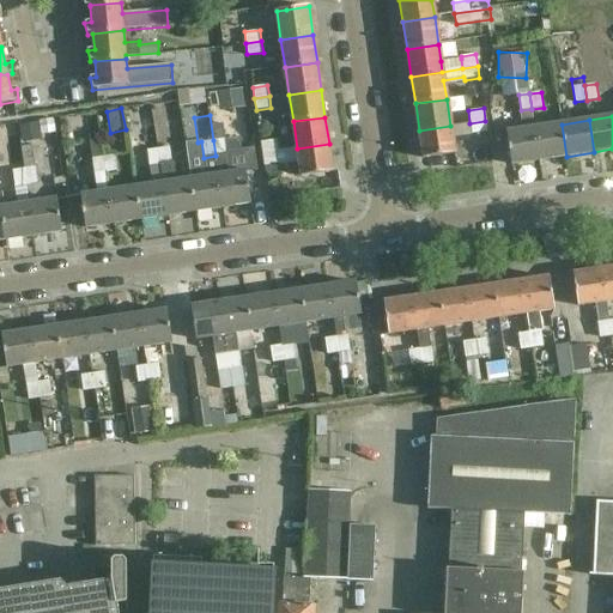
[(487,131),(485,121),(469,123),(471,132),(472,133),(487,131)]
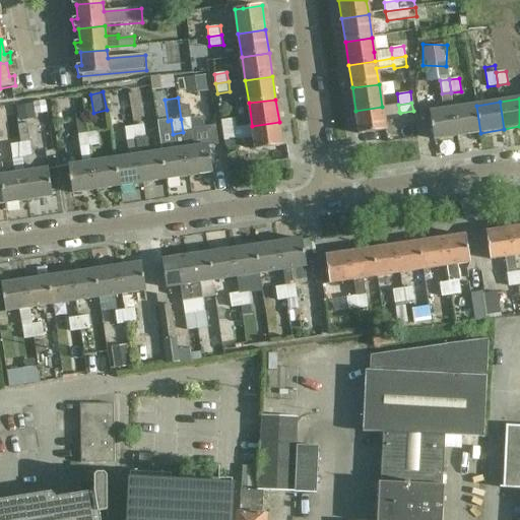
[(476,106),(453,109),(457,136),(480,133),(476,106)]
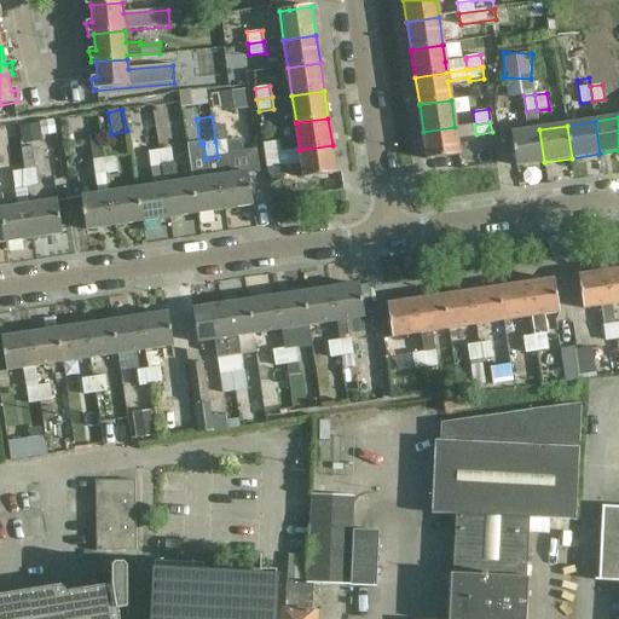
[(456,136),(455,127),(423,132),(428,161),(458,156),(456,136)]
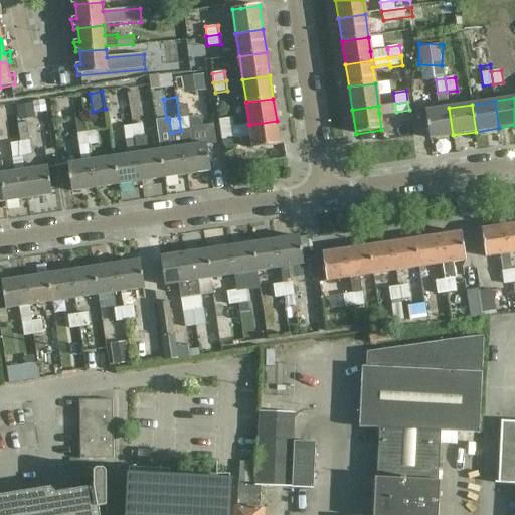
[(425,112),(425,117),(430,139),(453,135),(449,108),(425,112)]
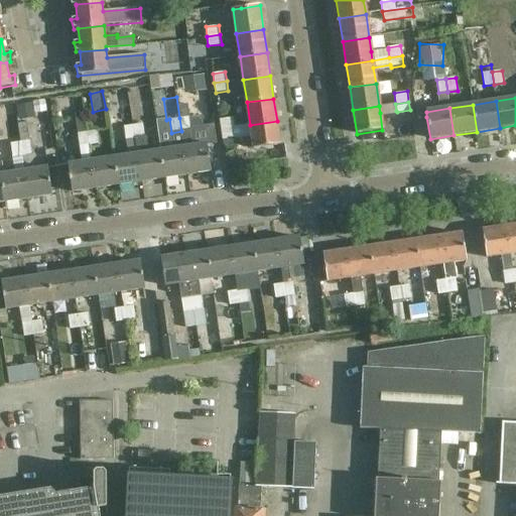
[(135,137),(133,125),(131,125),(129,113),(122,114),(126,138),(134,137),(135,137)]
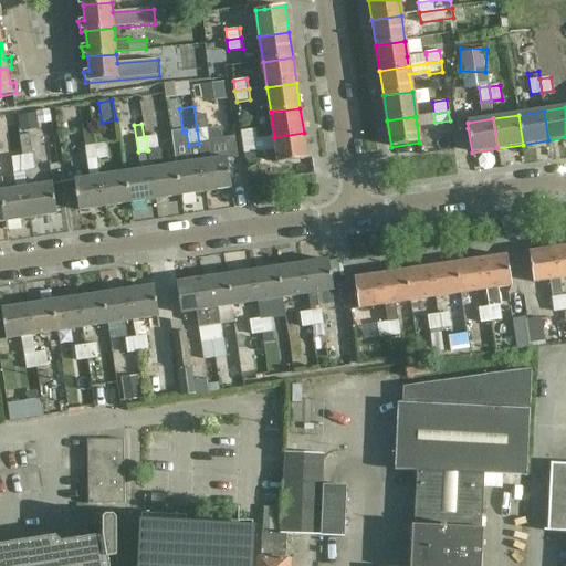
[(101,177),(97,158),(95,145),(93,127),(81,128),(87,179),(74,181),(79,211),(105,208),(101,177)]
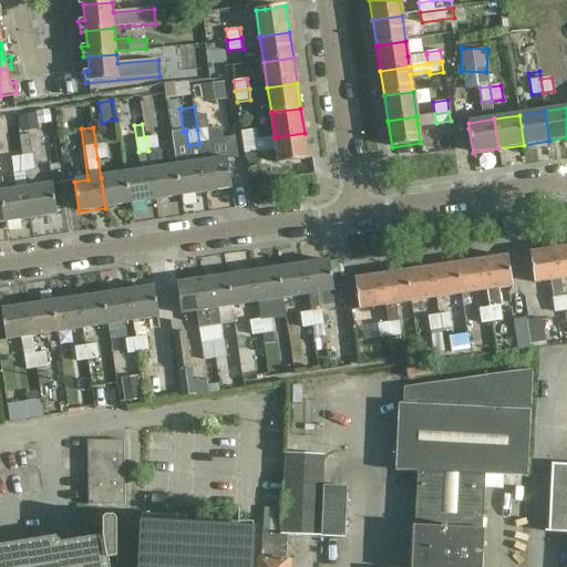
[(202,163),(206,193),(233,188),(227,158),(214,161),(212,143),(209,143),(207,127),(197,130),(199,144),(202,163)]
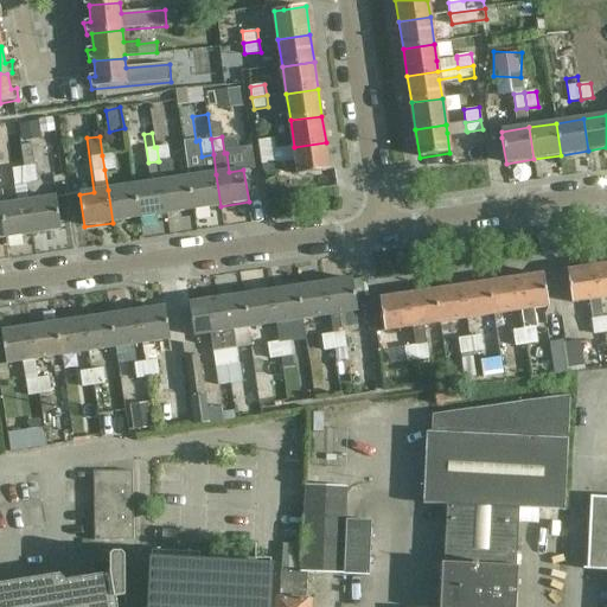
[(260,153),(275,151),(274,139),(259,141),(260,153)]
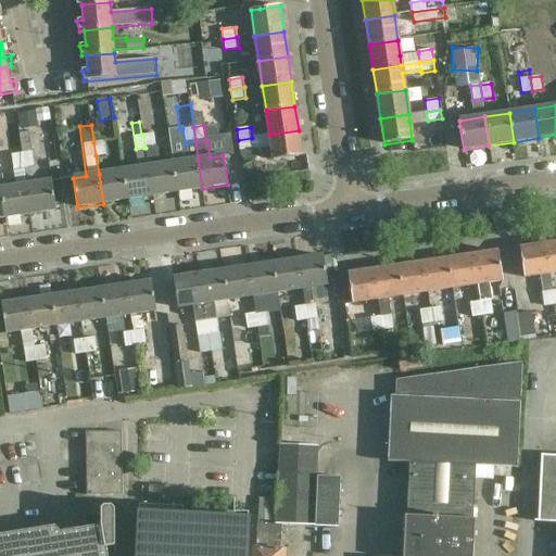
[(299,130),(269,135),(274,161),(302,156),(299,130)]
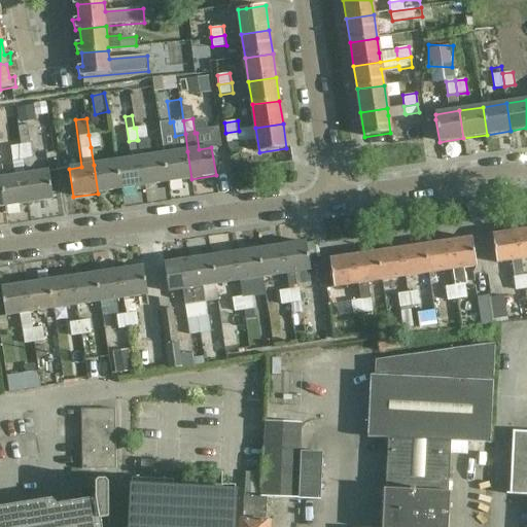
[(20,135),(19,135),(20,140),(21,140),(30,138),(28,126),(19,128),(20,135)]
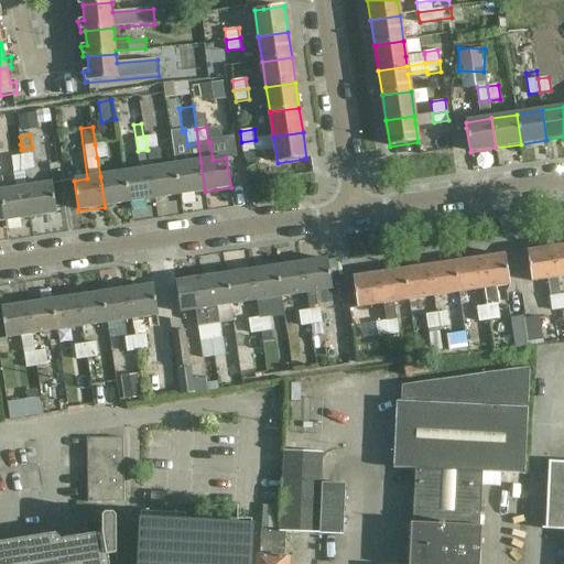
[(155,199),(181,195),(175,165),(162,167),(160,148),(158,148),(155,134),(145,137),(148,150),(147,150),(150,170),(150,169),(155,199)]
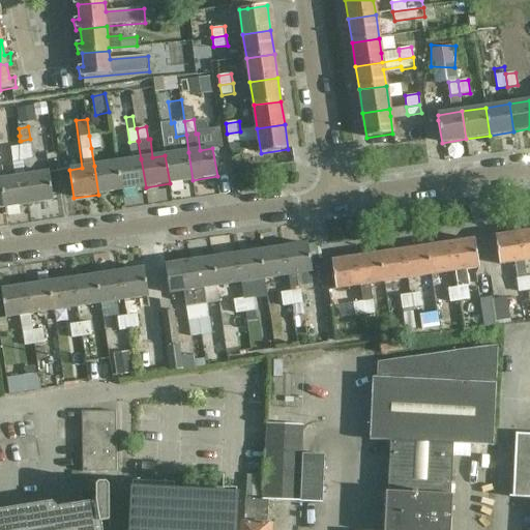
[(242,141),(240,131),(227,134),(229,143),(242,141)]
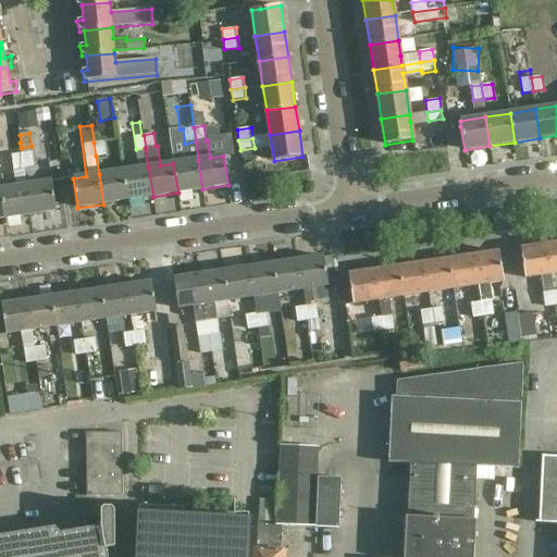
[(96,156),(106,155),(103,141),(94,143),(96,156)]
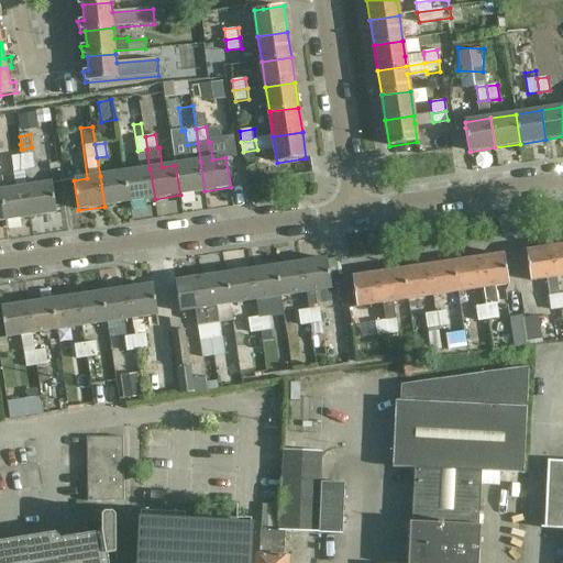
[(29,187),(25,168),(23,169),(22,155),(23,155),(22,150),(21,150),(20,144),(10,146),(17,189),(1,191),(6,221),(31,218),(26,187),(29,187)]
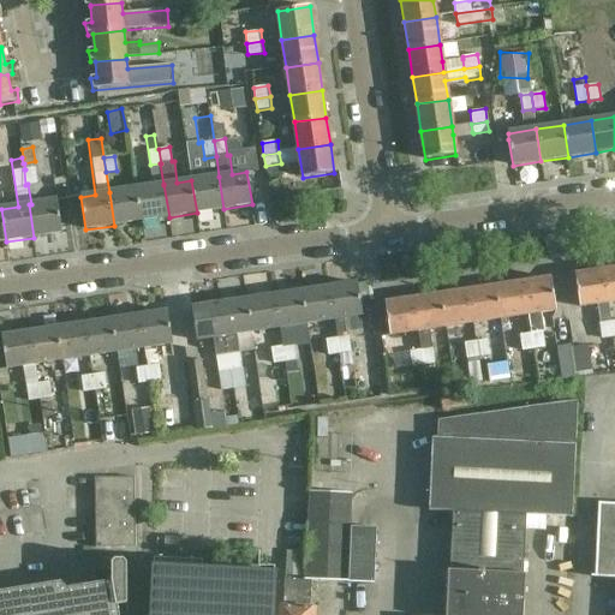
[(36,168),(25,169),(24,169),(25,185),(28,184),(39,183),(36,168)]
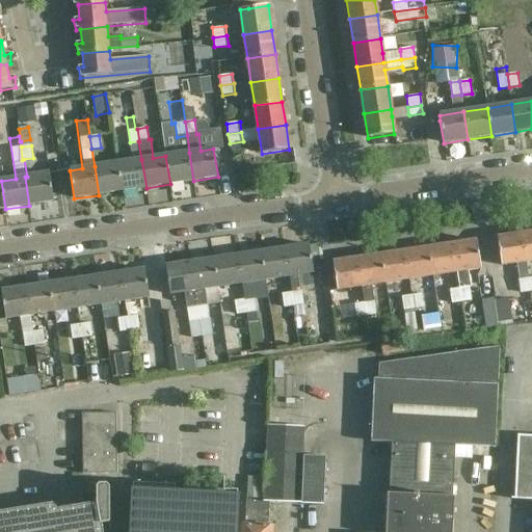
[(170,184),(193,181),(189,153),(165,156),(170,184)]
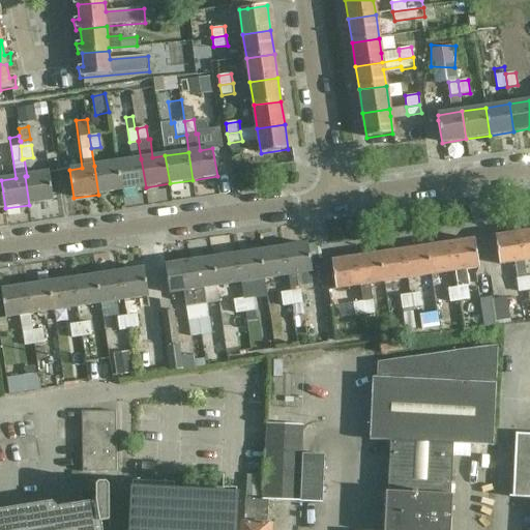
[(141,158),(141,159),(118,163),(122,190),(146,187),(141,158)]
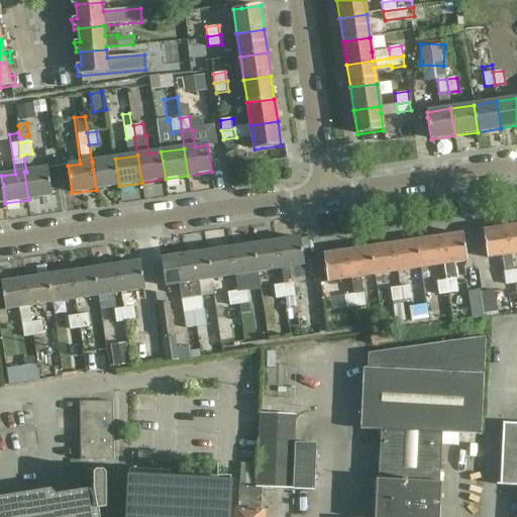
[(115,159),(92,162),(96,190),(119,186),(115,159)]
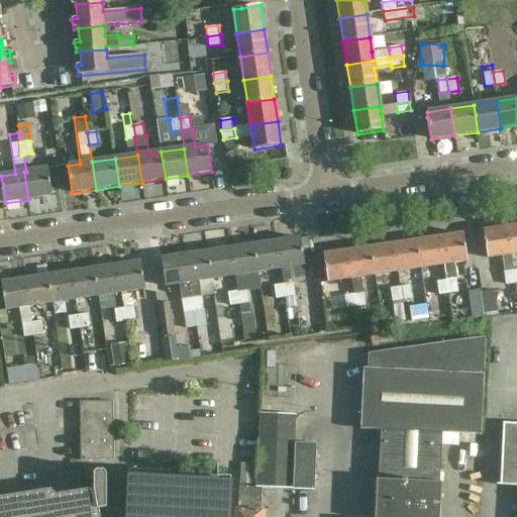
[(47,169),(26,172),(24,172),(28,200),(53,197),(48,174),(47,169)]
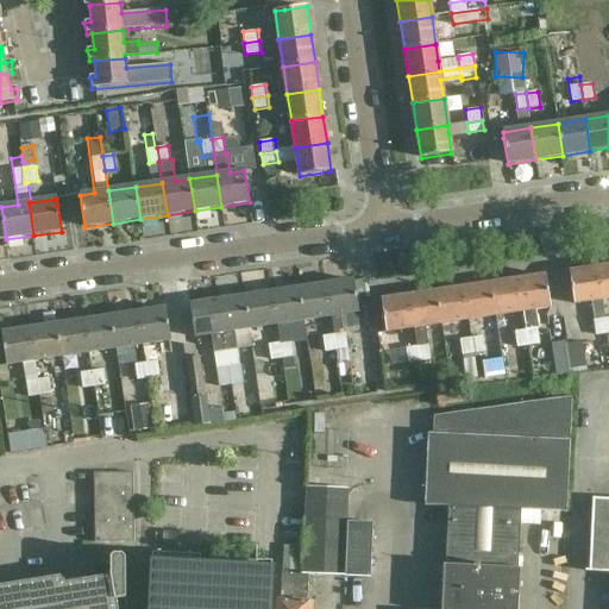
[(608,299),(608,267),(597,269),(602,301),(602,300),(608,299)]
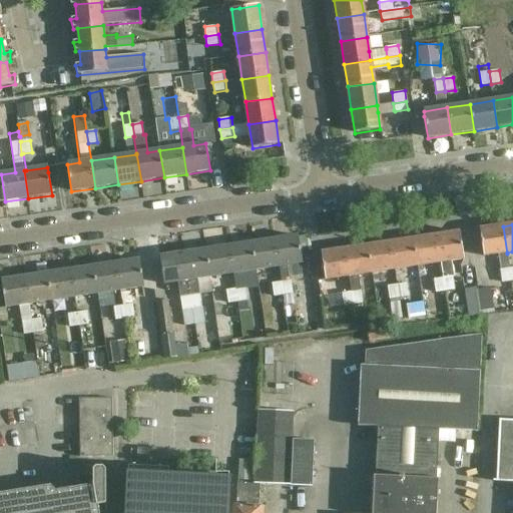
[(507,253),(503,226),(479,229),(483,253),(483,257),(498,254),(502,283),(511,281),(509,268),(510,268),(507,252),(507,253)]
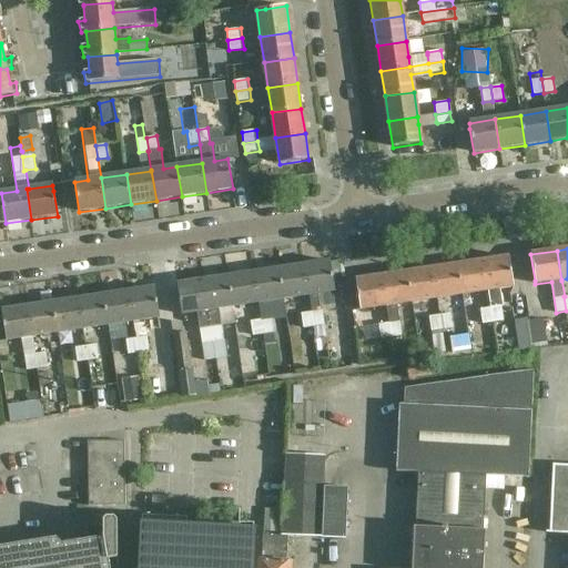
[(514,287),(514,283),(509,257),(484,261),(488,292),(487,292),(490,308),(490,307),(493,322),(504,320),(501,305),(504,305),(500,290),(514,287)]
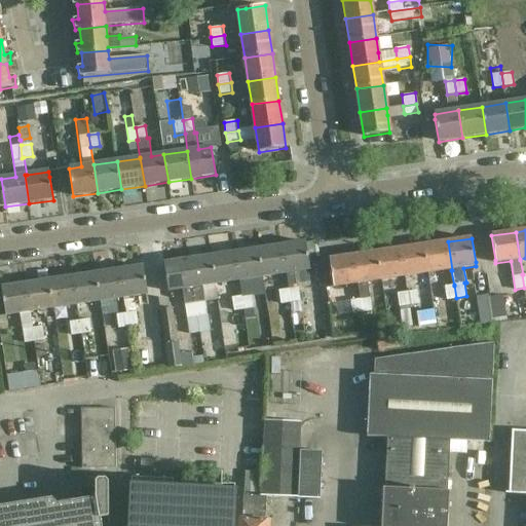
[(428,273),(451,270),(452,270),(448,241),(424,246),(428,273)]
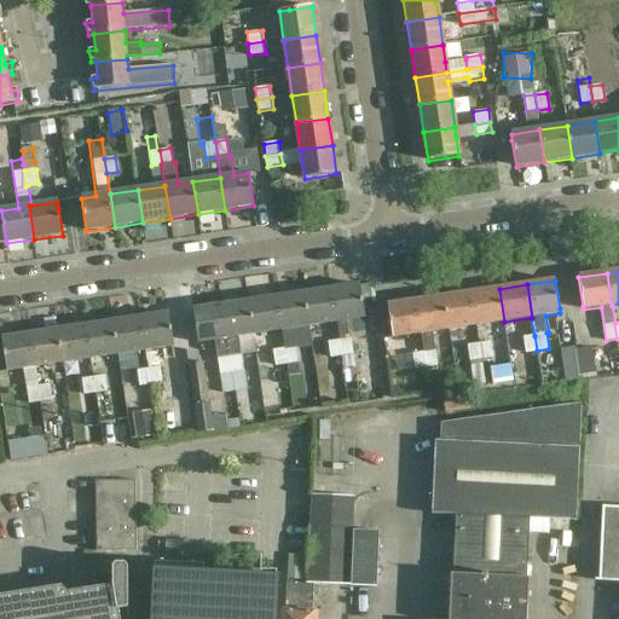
[(331,289),(336,322),(365,318),(360,285),(331,289)]
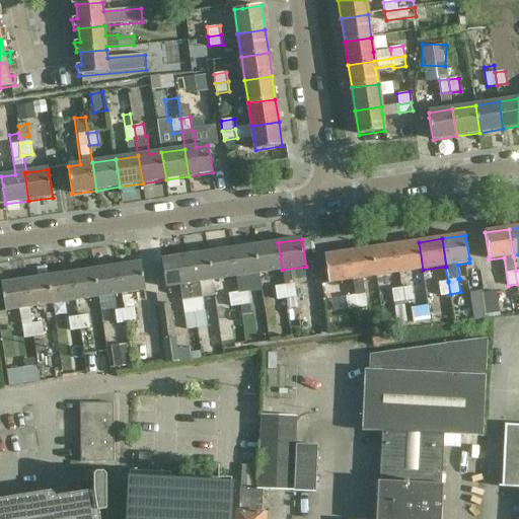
[(258,274),(282,270),(278,242),(254,246),(258,274)]
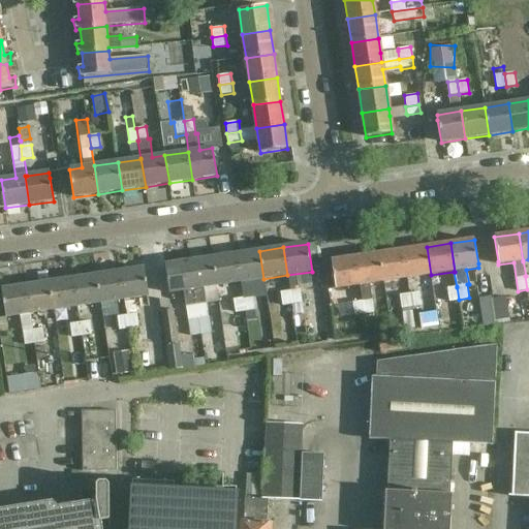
[(431,275),(427,247),(403,250),(407,279),(431,275)]
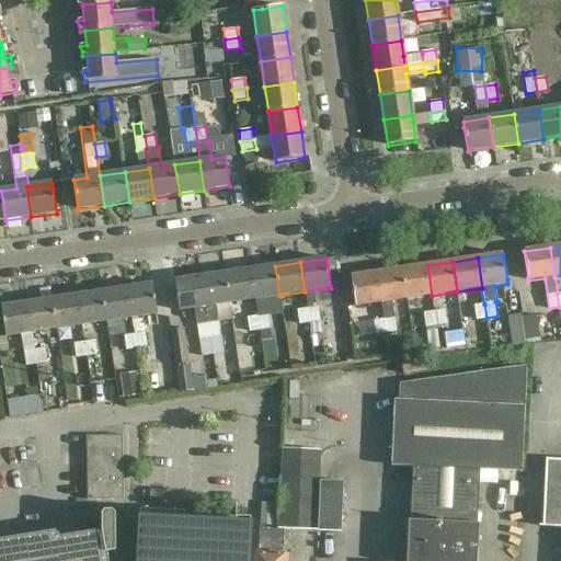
[(427,265),(402,268),(407,299),(432,296),(427,265)]
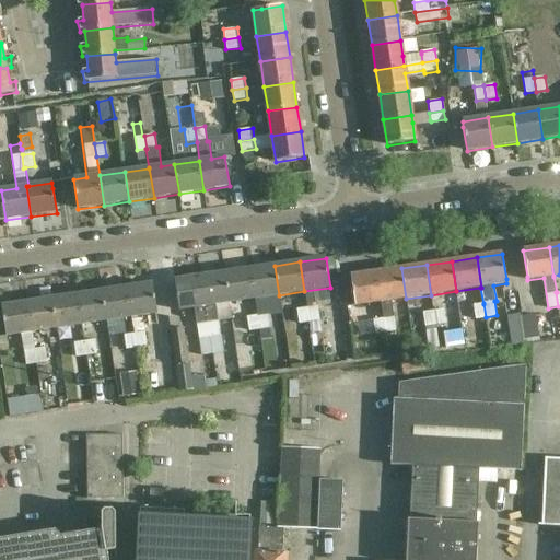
[(255,299),(279,295),(275,266),(251,269),(255,299)]
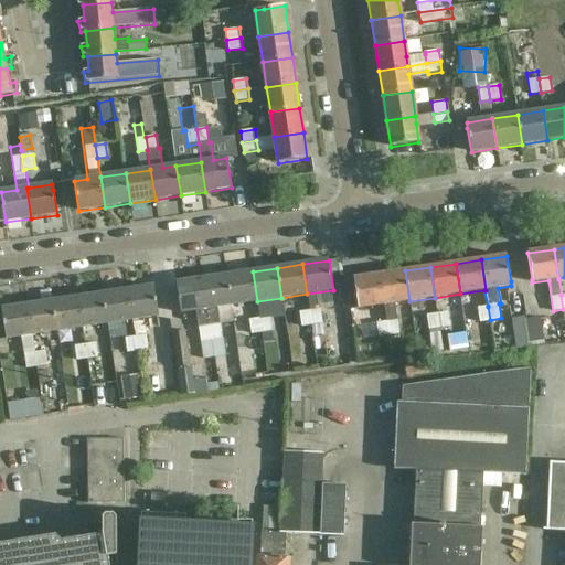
[(394,304),(409,301),(405,270),(380,275),(384,306),(386,321),(388,334),(391,350),(397,349),(398,334),(394,304)]
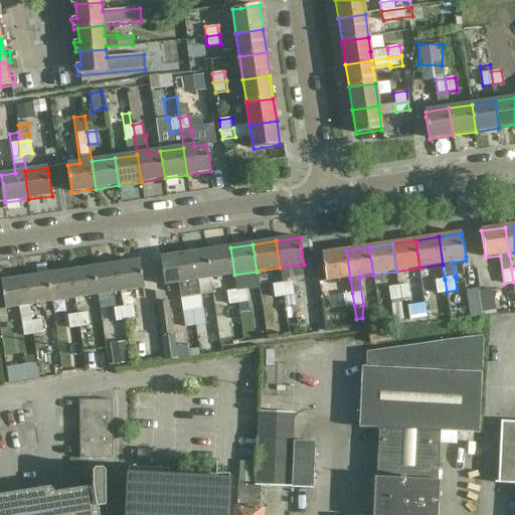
[(211,279),(234,275),(230,247),(207,250),(211,279)]
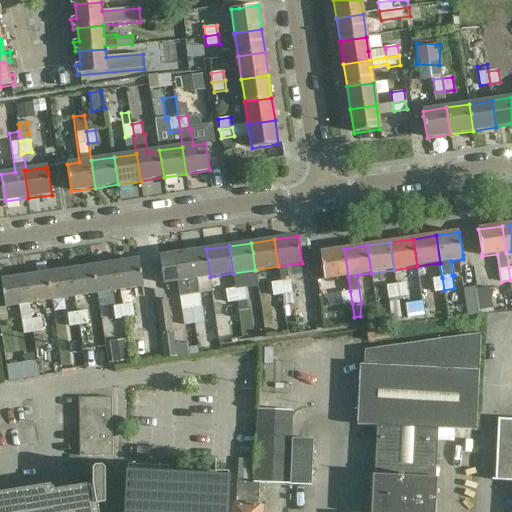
[(206,249),(183,253),(193,323),(205,322),(203,306),(200,306),(196,279),(210,277),(206,249)]
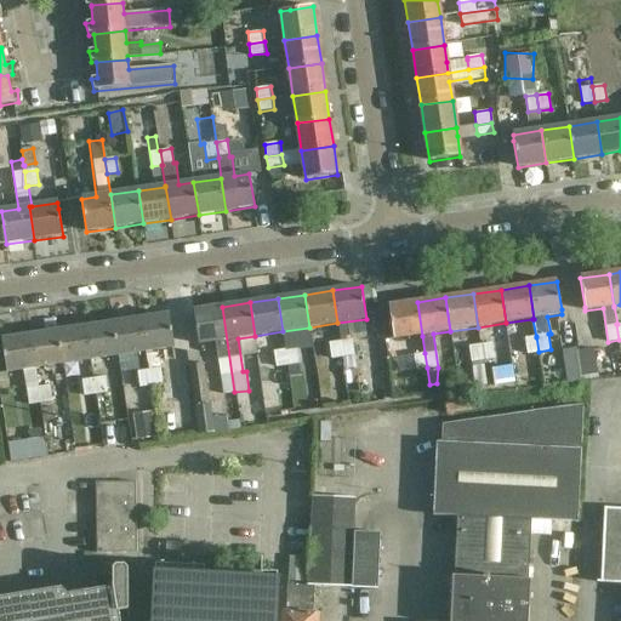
[(389,306),(393,331),(394,340),(422,336),(417,302),(389,306)]
